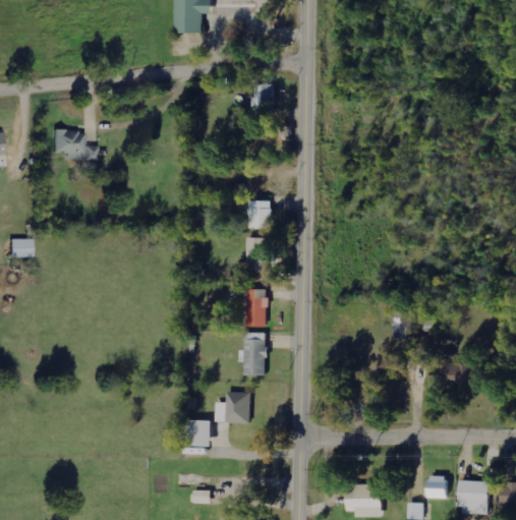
[(173,0),(174,33),(203,32),(202,13),(212,12),(212,0),(173,0)]
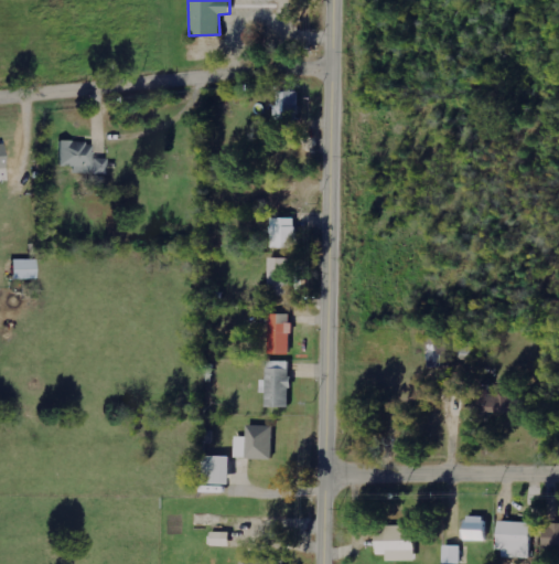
[(296,91),(276,89),(276,106),(271,106),(271,119),(294,119),(296,91)]
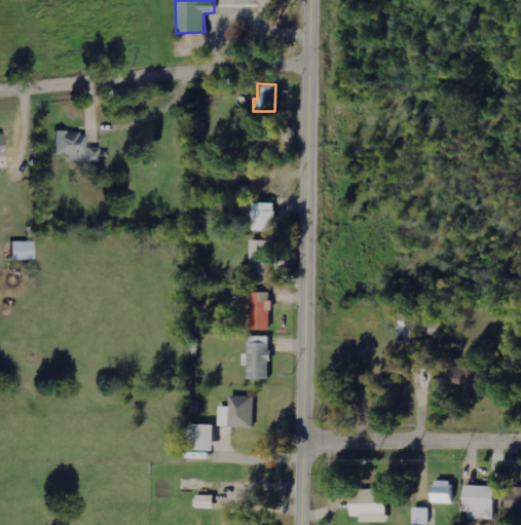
[(65,161),(97,161),(97,147),(83,147),(83,132),(52,132),(51,154),(65,154),(65,161)]
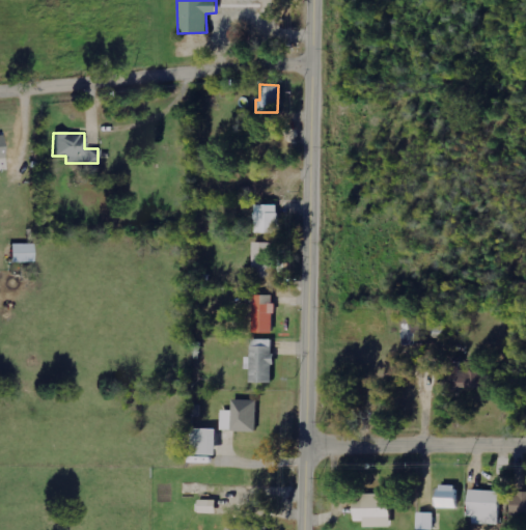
[(276,231),(277,203),(252,203),(252,231),(276,231)]
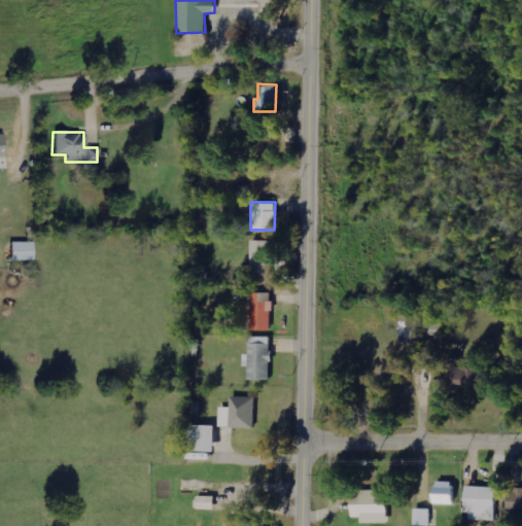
[(248,275),(269,275),(269,240),(249,240),(248,275)]
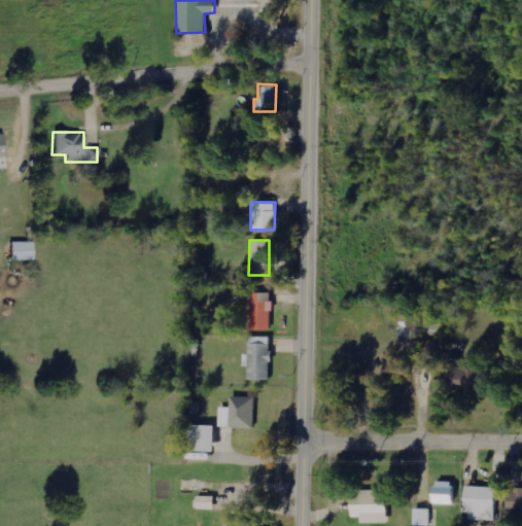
[(31,241),(8,242),(9,259),(31,259),(31,241)]
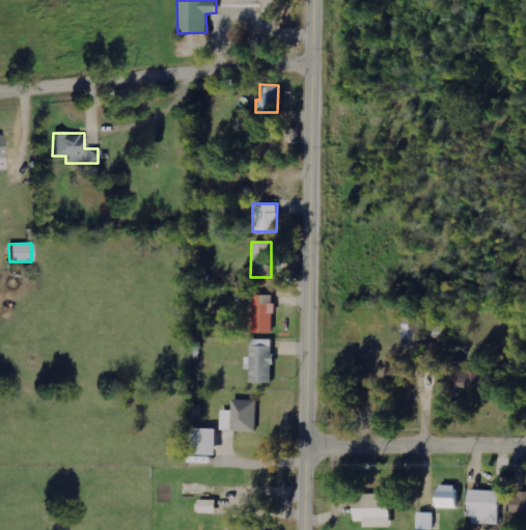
[(271,332),(272,295),(251,294),(250,332),(271,332)]
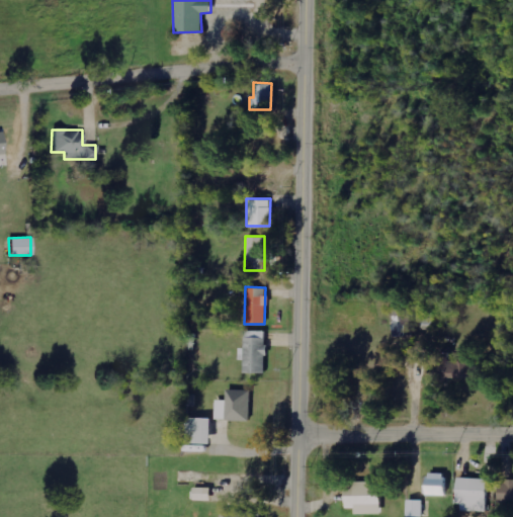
[(242,371),(264,372),(264,330),(242,330),(242,348),(237,348),(237,359),(242,359),(242,371)]
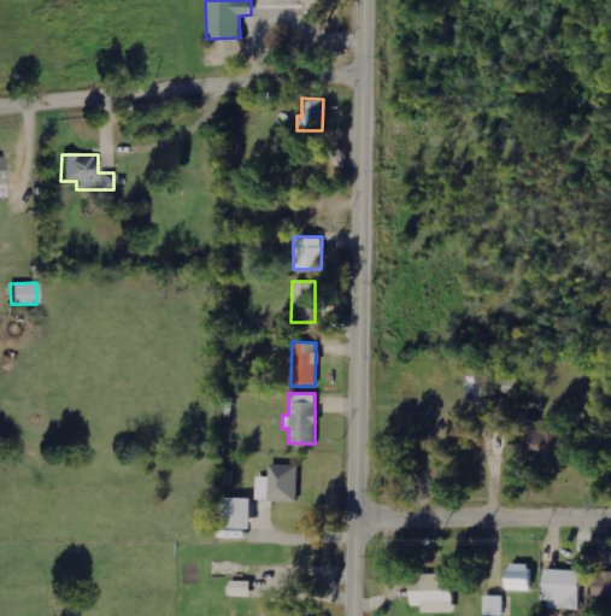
[(520,436),(510,436),(510,450),(574,451),(574,433),(559,432),(559,426),(533,424),(533,418),(520,418),(520,436)]
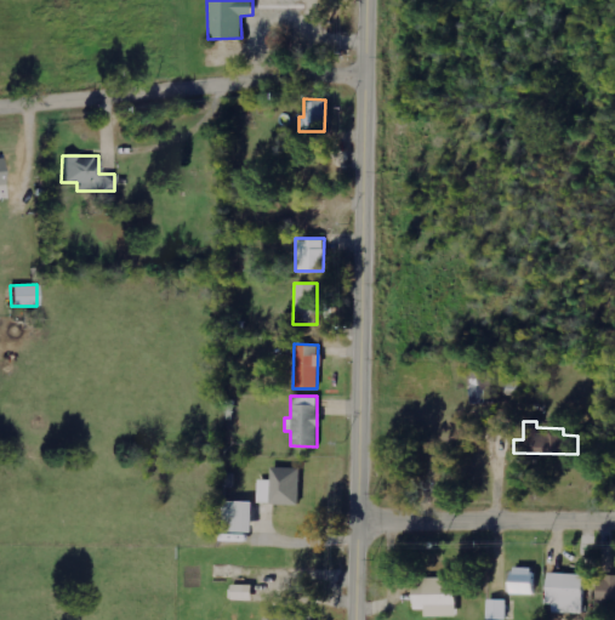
[(299,467),(269,467),(269,478),(255,478),(255,504),(297,504),(299,467)]
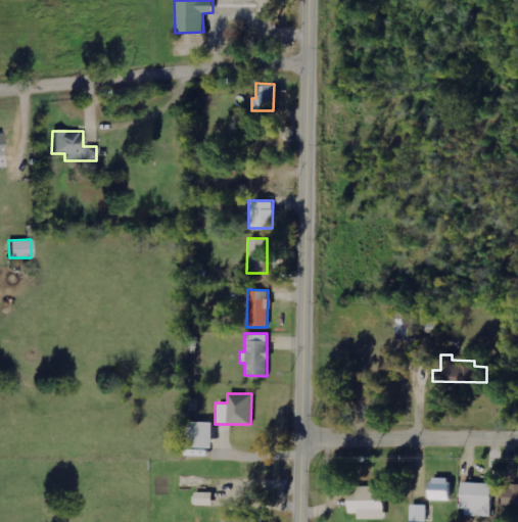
[(214,447),(215,422),(185,421),(184,446),(214,447)]
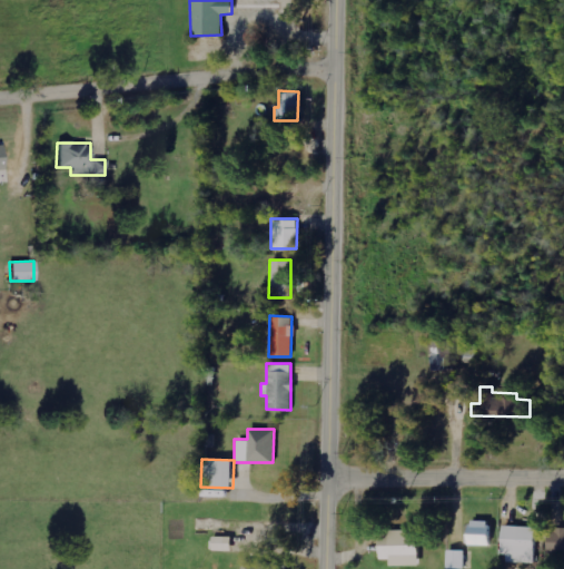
[(488,545),(490,520),(466,520),(465,545),(488,545)]
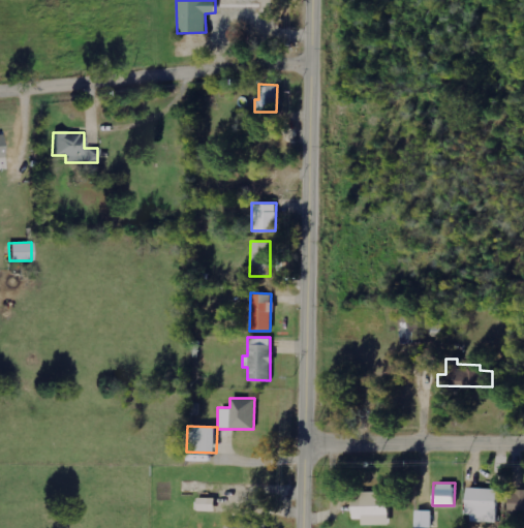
[(496,489),(466,488),(465,521),(495,522),(496,489)]
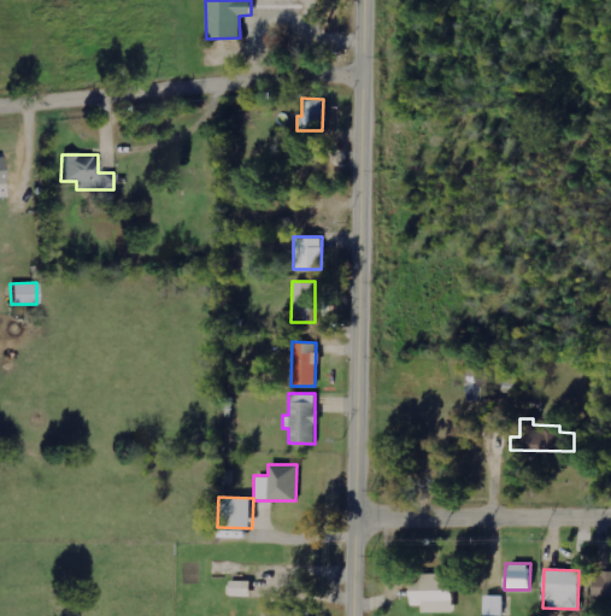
[(610,599),(610,572),(591,572),(589,599),(610,599)]
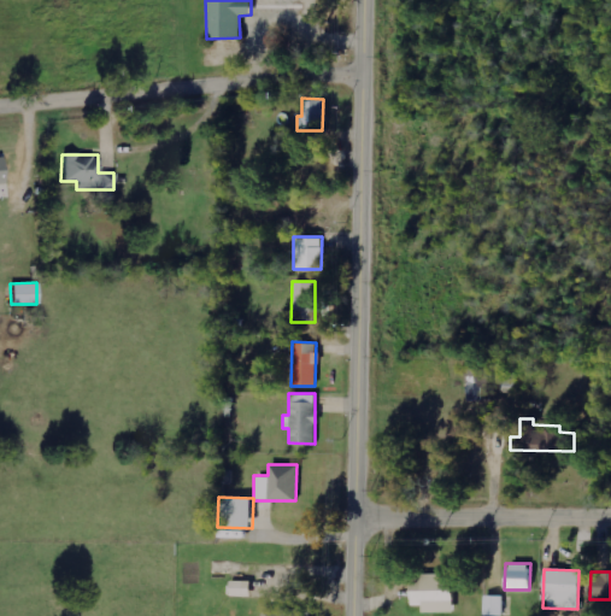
[(421,611),(452,611),(451,574),(410,575),(411,604),(421,604),(421,611)]
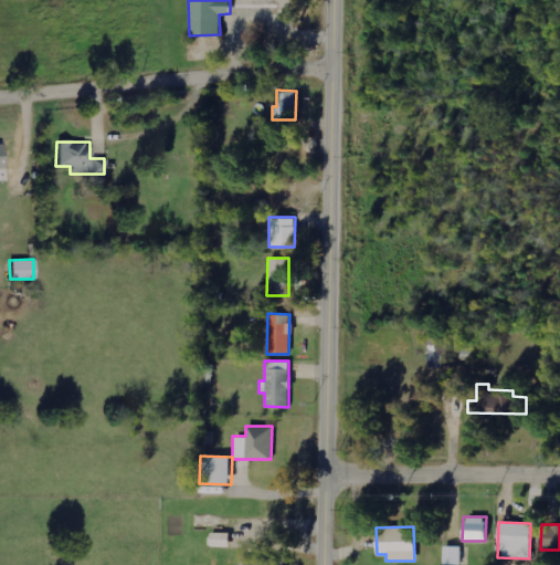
[(229,546),(229,532),(209,532),(209,546),(229,546)]
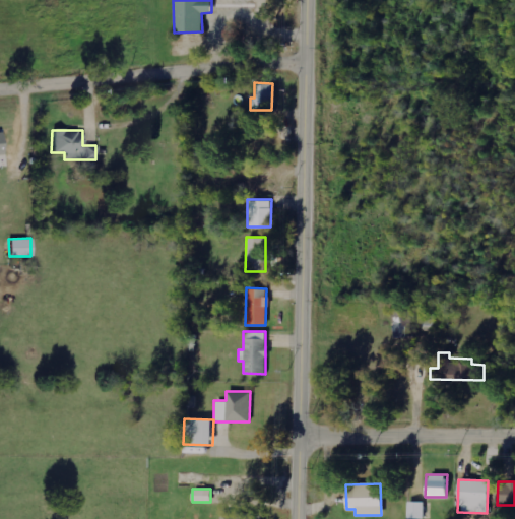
[(404,518),(422,518),(422,501),(404,501),(404,518)]
